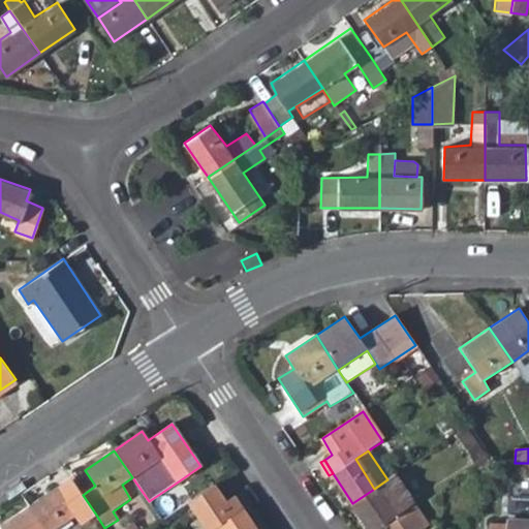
[(528,476),(528,463),(515,463),(514,476),(528,476)]
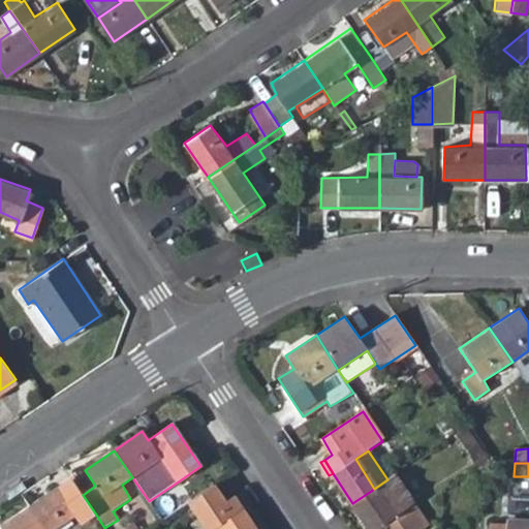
[(374,489),(352,503),(370,528),(374,528),(385,523),(390,528),(423,528),(428,526),(394,475),(387,479),(374,489)]
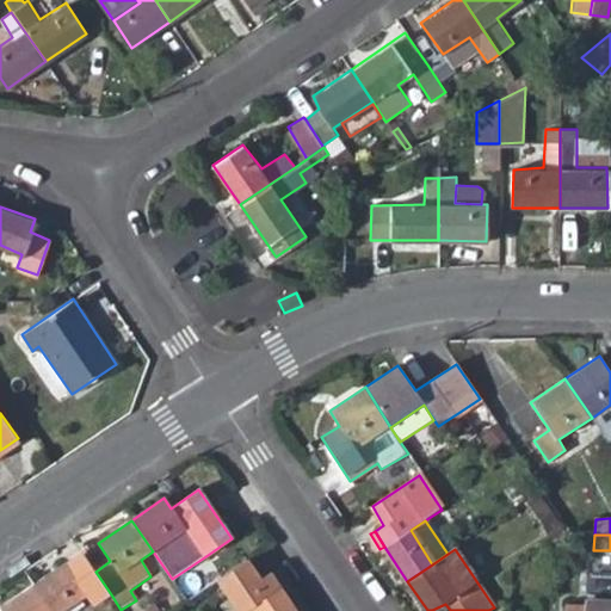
[(12,574),(32,561),(28,553),(7,566),(12,574)]
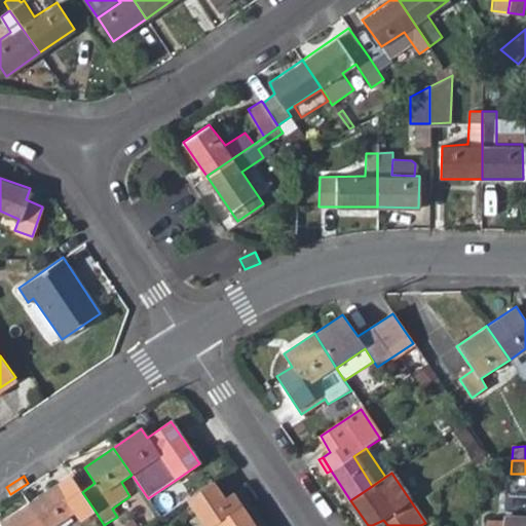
[(225,497),(214,481),(186,500),(202,525),(211,525),(214,524),(215,525),(255,525),(232,492),(225,497)]
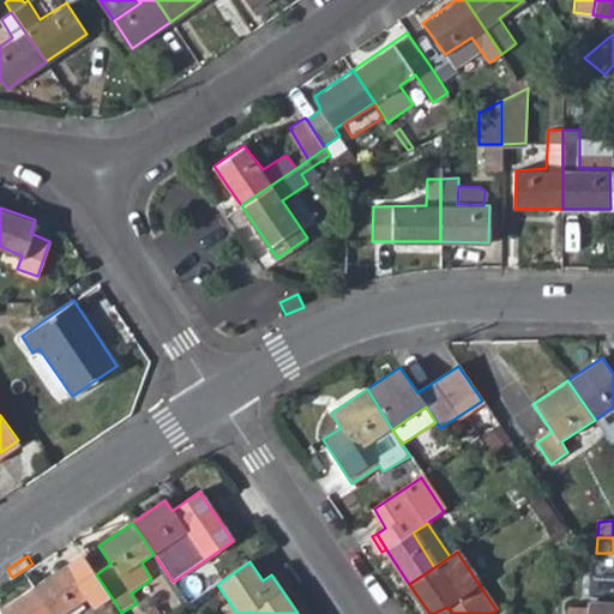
[(95,608),(112,597),(96,575),(79,585),(66,567),(32,590),(48,613),(65,613),(86,600),(95,608)]
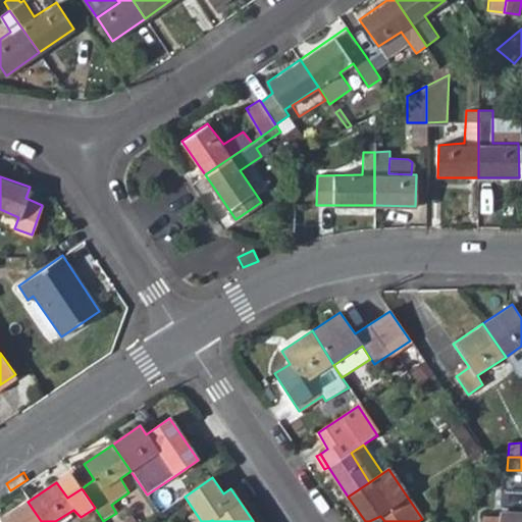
[(41,521),(28,502),(0,519),(0,520),(1,521),(41,521)]
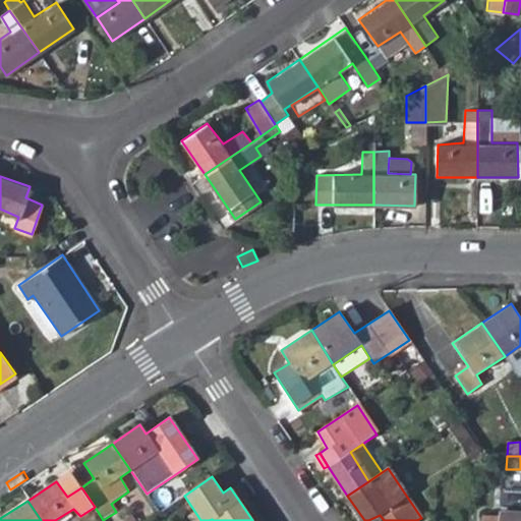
[(520,520),(520,511),(500,510),(499,518),(482,517),(482,520),(520,520)]
